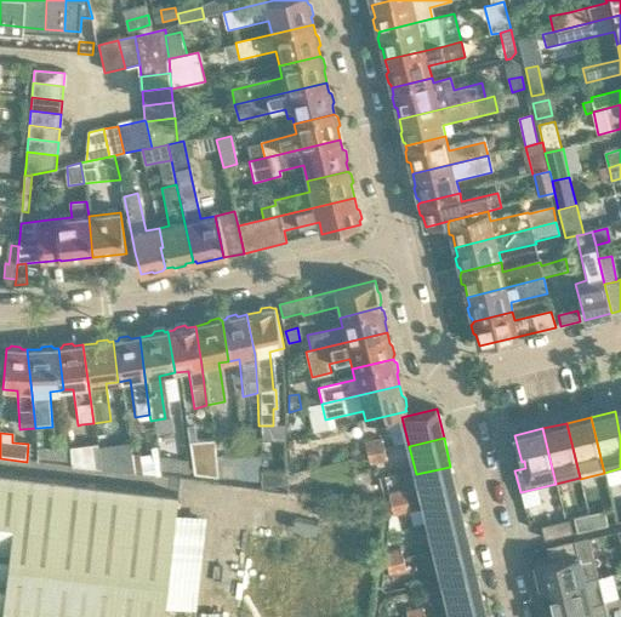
[(215,479),(212,460),(211,441),(188,443),(193,475),(215,479)]
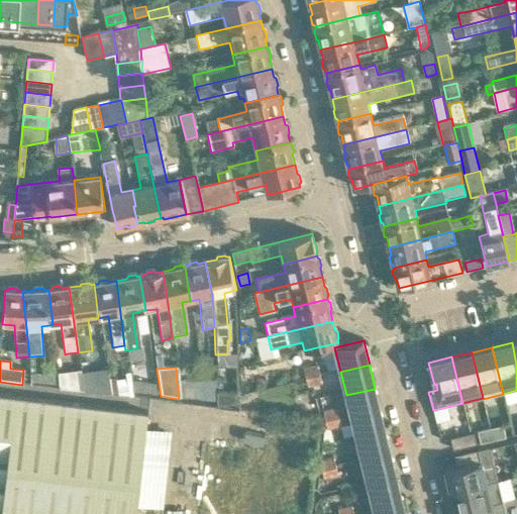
[(317,368),(303,371),(306,381),(319,377),(317,368)]
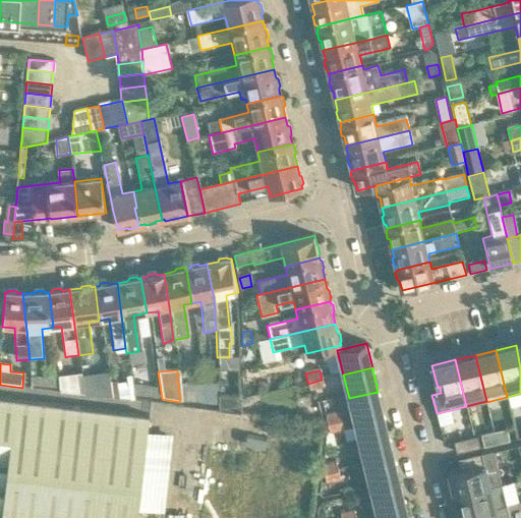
[(109,372),(81,376),(83,396),(113,399),(111,382),(109,372)]
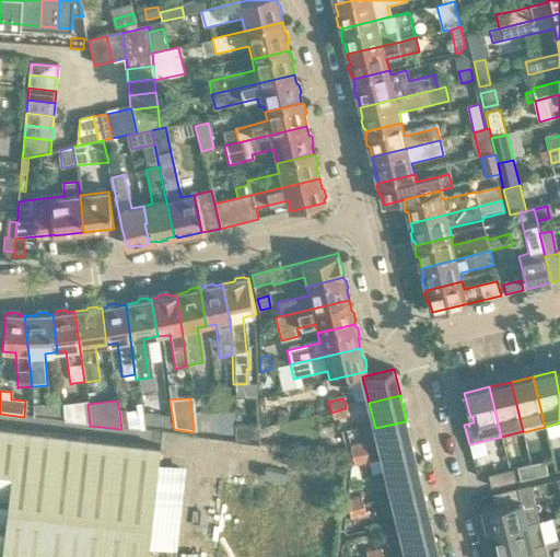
[(86,402),(62,405),(65,422),(90,426),(88,404),(86,402)]
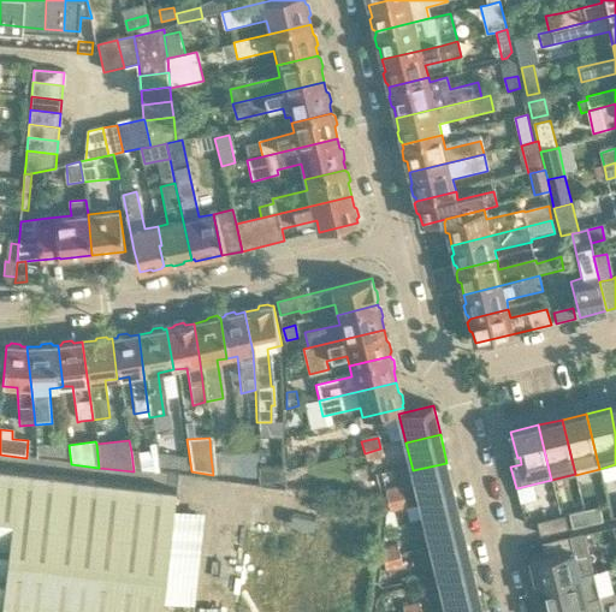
[(66,458),(65,445),(36,446),(36,455),(66,458)]
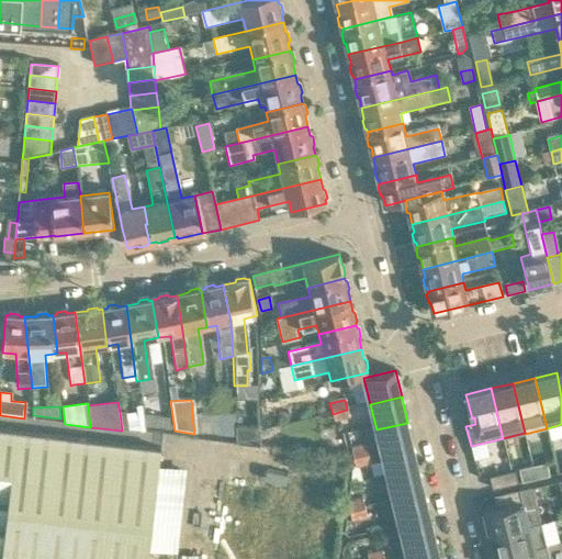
[(347,410),(333,414),(335,424),(350,421),(347,410)]
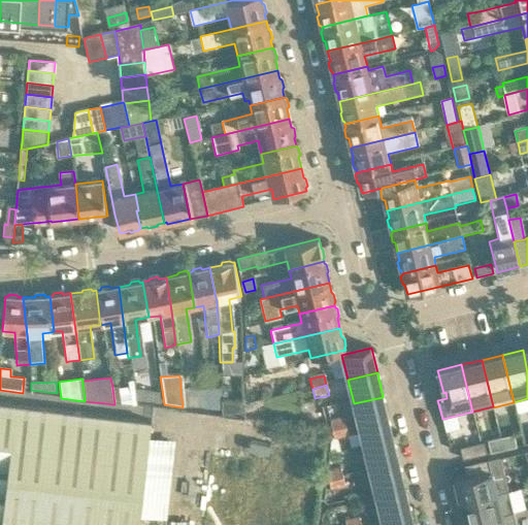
[(160,403),(159,393),(134,390),(136,401),(160,403)]
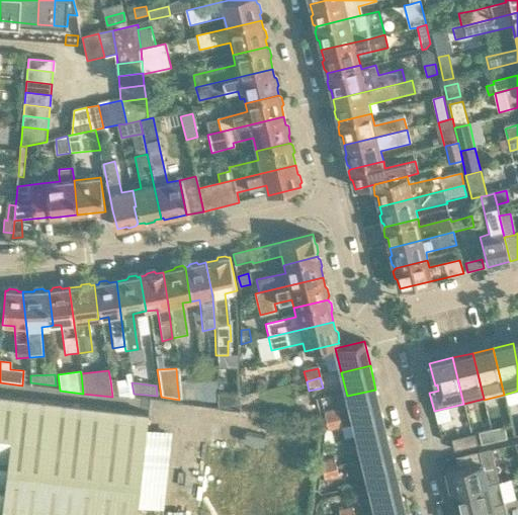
[(198,402),(197,382),(177,383),(179,400),(198,402)]
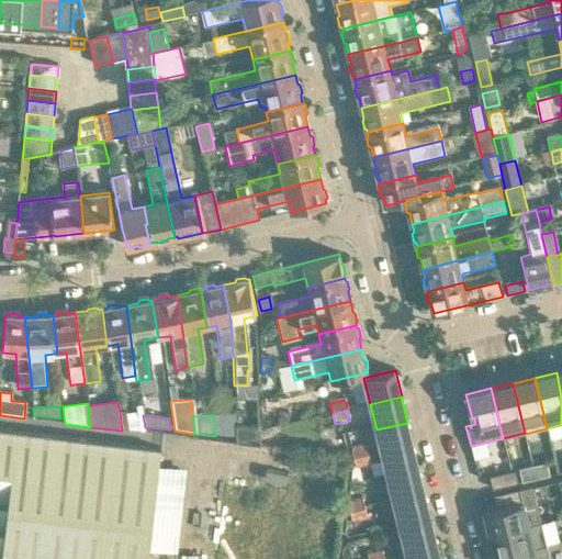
[(231,438),(231,427),(231,423),(234,423),(234,415),(214,415),(215,436),(231,438)]
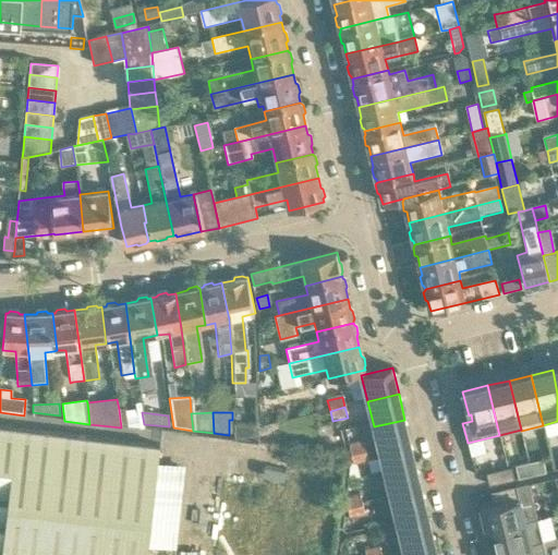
[(374,426),(379,450),(410,443),(404,420),(374,426)]
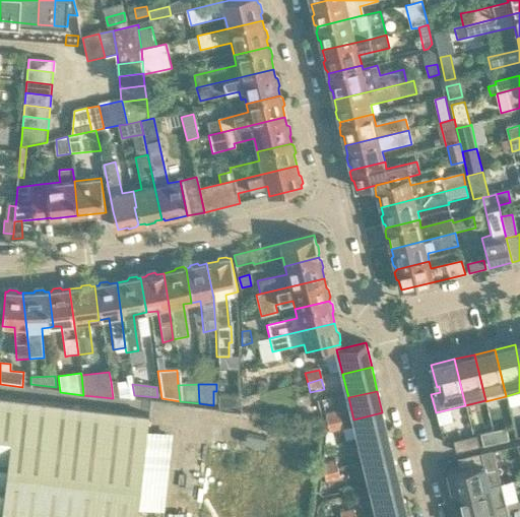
[(239,398),(217,395),(217,405),(217,411),(240,413),(239,398)]
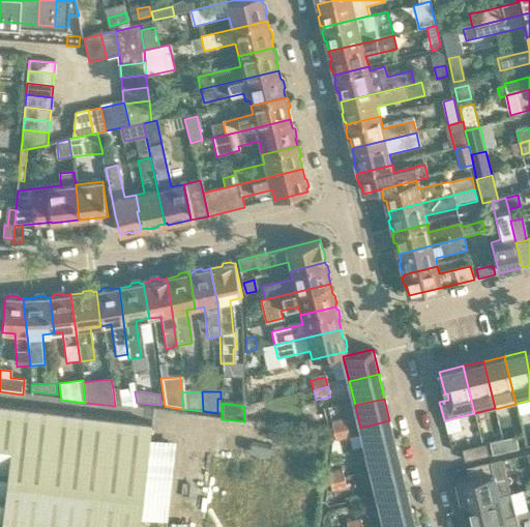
[(139,526),(151,425),(0,406),(0,526),(139,526)]
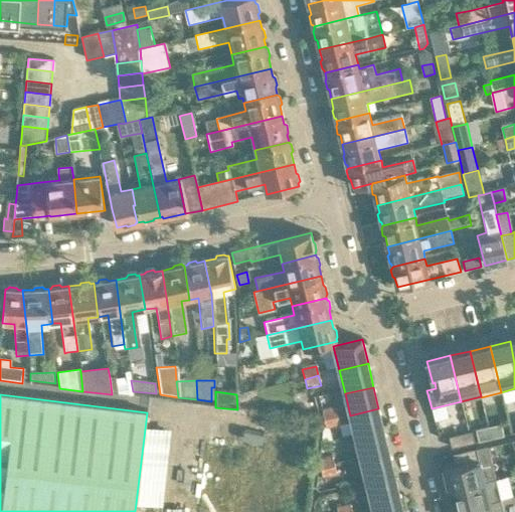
[(350,415),(356,439),(384,432),(378,408),(350,415)]
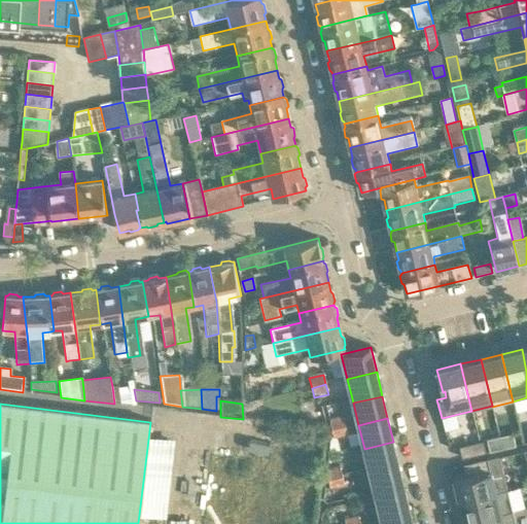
[(329,422),(331,431),(346,428),(344,419),(330,422),(329,422)]
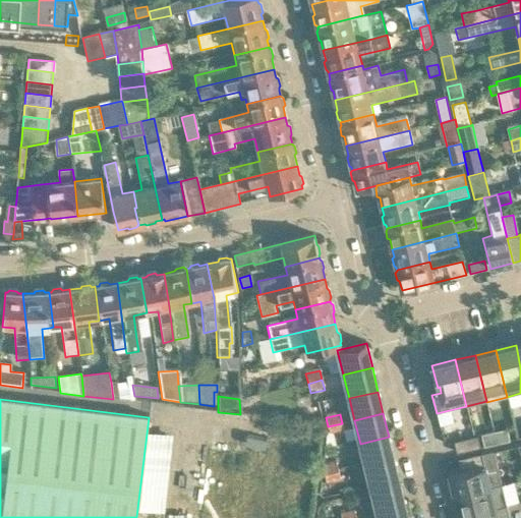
[(328,426),(330,435),(330,437),(344,434),(342,423),(328,426)]
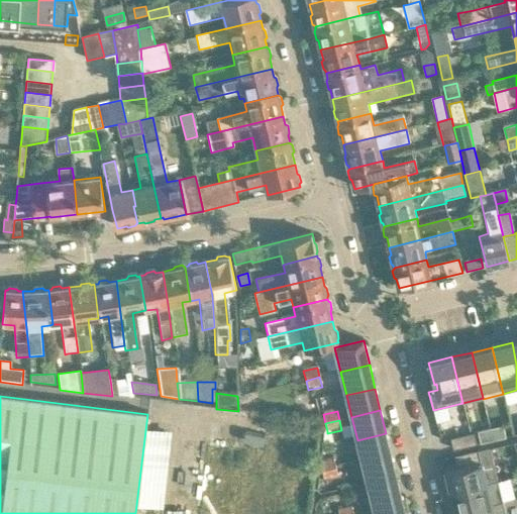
[(493,441),(506,438),(503,427),(491,430),(493,441)]
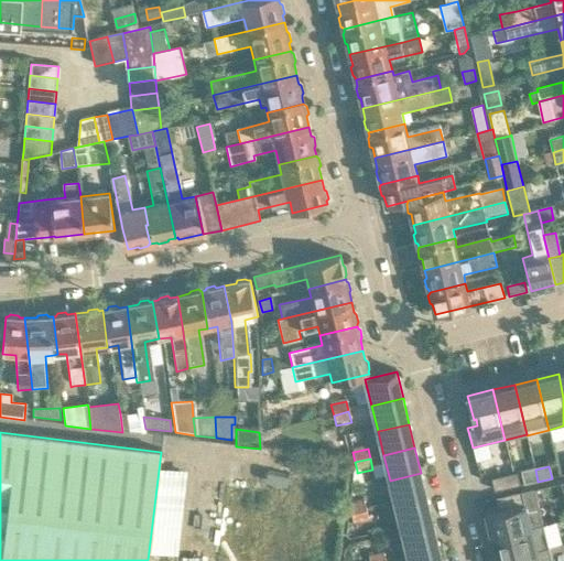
[(538,482),(535,470),(521,473),(524,485),(538,482)]
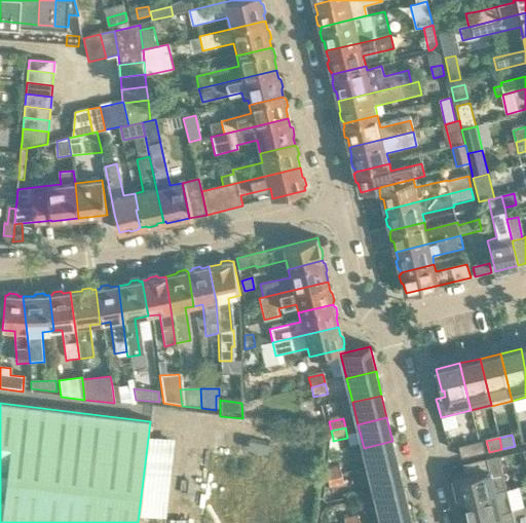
[(364,448),(369,471),(370,470),(397,463),(398,463),(392,441),(364,448)]
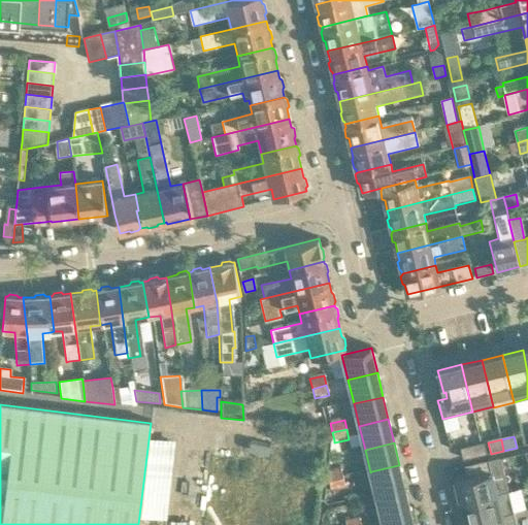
[(484,443),(460,449),(462,461),(486,455),(484,443)]
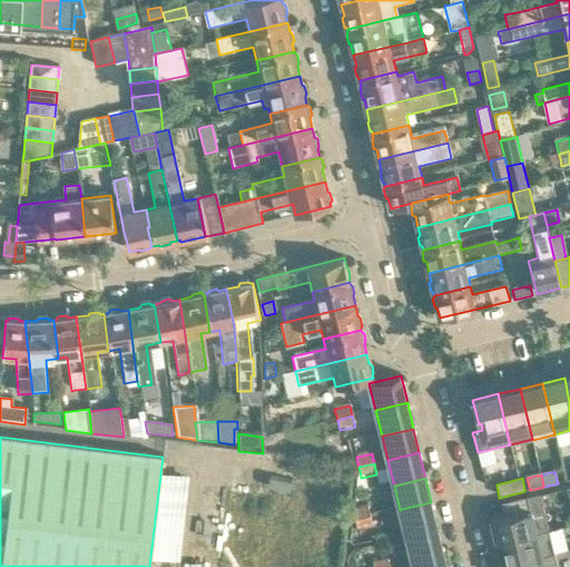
[(491,520),(497,545),(549,533),(540,495),(501,504),(504,517),(491,520)]
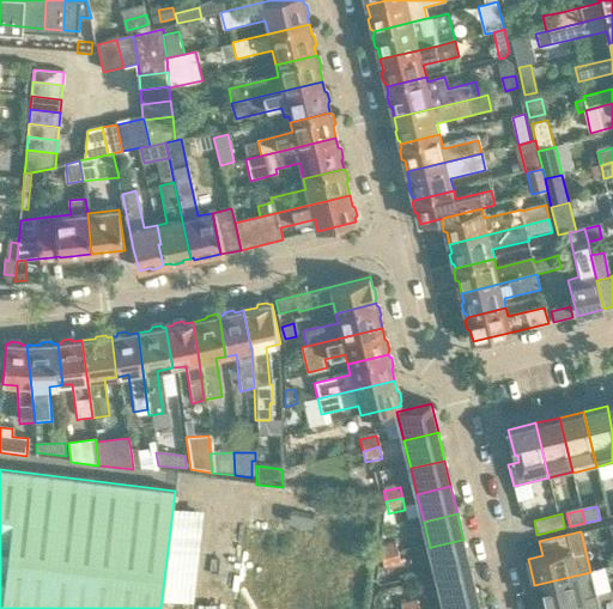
[(463,540),(430,548),(436,573),(466,566),(471,566),(463,540)]
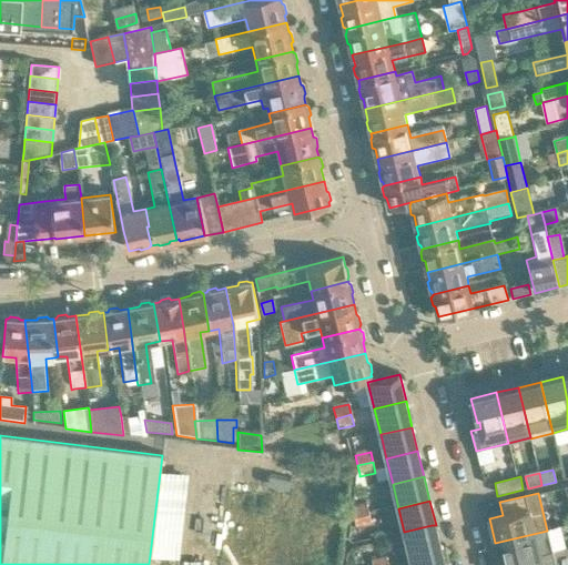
[(351,508),(353,518),(368,515),(366,505),(351,508)]
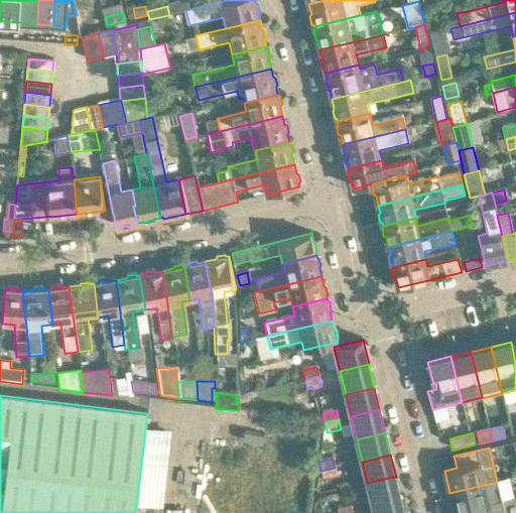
[(320,471),(323,480),(337,477),(335,468),(320,471)]
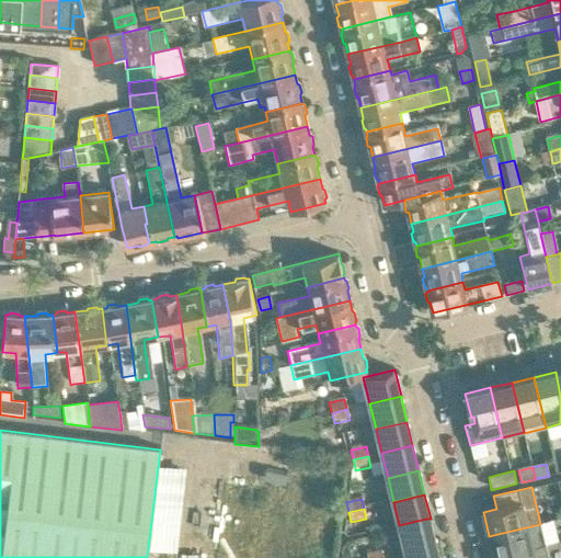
[(426,519),(399,525),(400,530),(407,556),(437,548),(431,522),(431,519),(426,519)]
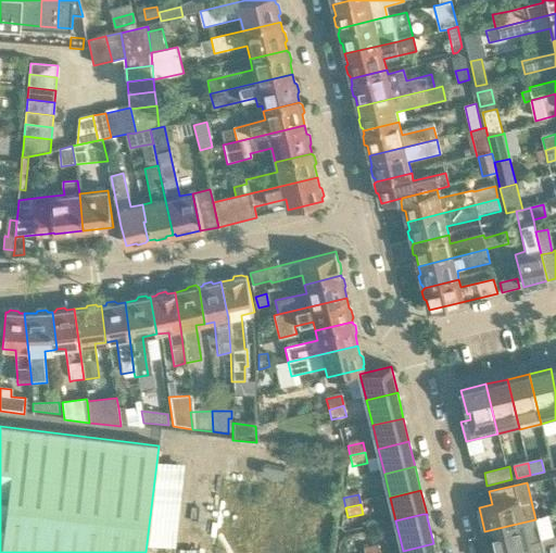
[(535,519),(484,531),(490,552),(500,552),(541,542),(535,519)]
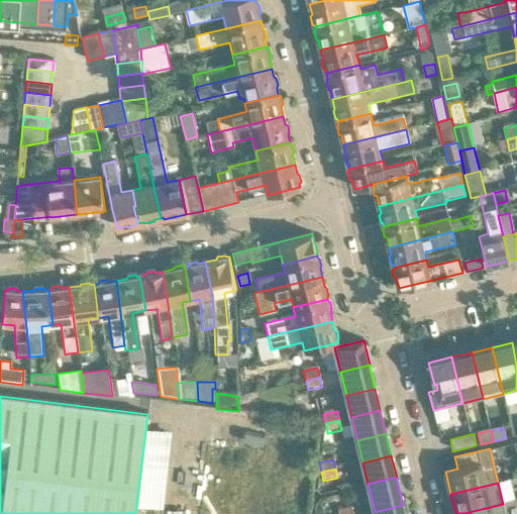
[(505,513),(503,504),(464,513),(505,513)]
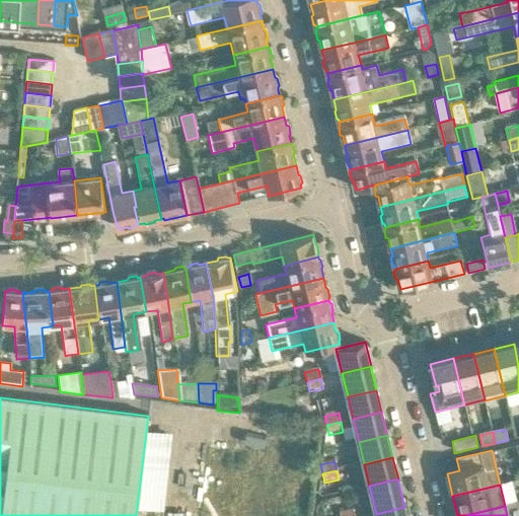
[(406,515),(404,507),(376,514),(376,515),(406,515)]
